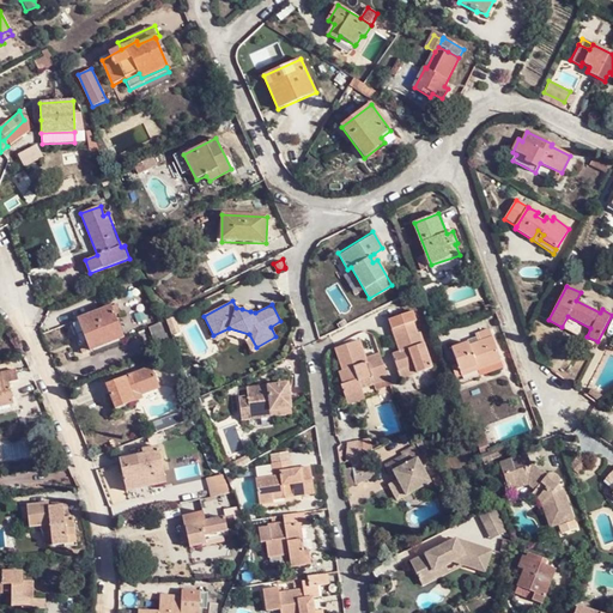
[(116,315),(113,307),(71,323),(77,338),(84,335),(90,352),(125,338),(116,315)]
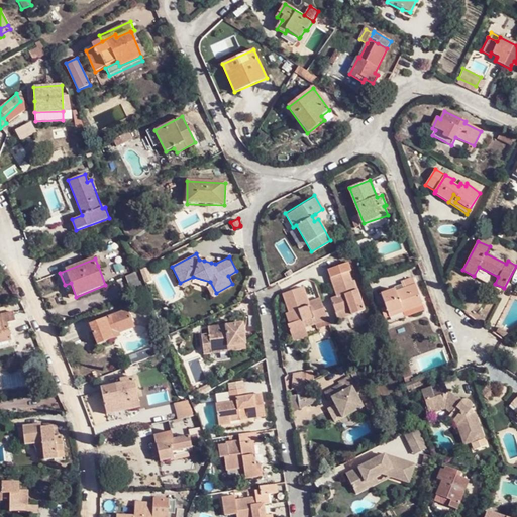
[(350,263),(329,270),(336,296),(332,297),(339,318),(352,313),(352,314),(366,309),(356,280),(353,280),(350,272),(353,270),(350,263)]
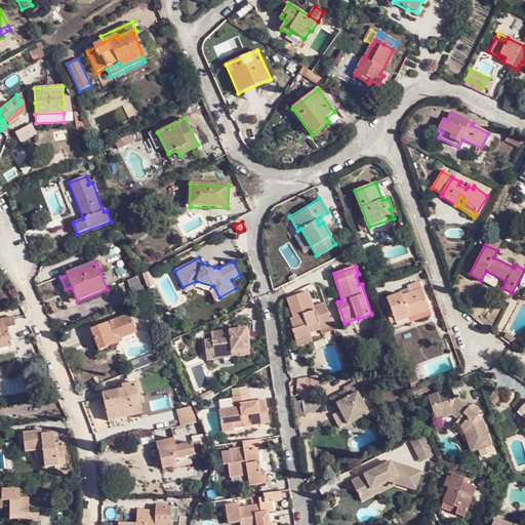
[(148,270),(142,273),(146,285),(152,282),(148,270)]
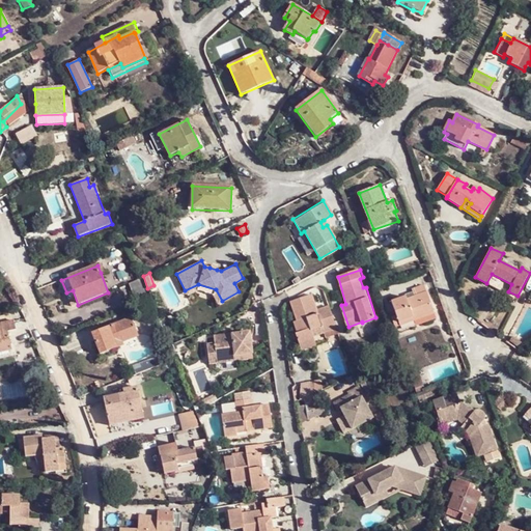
[(492,274),(486,283),(516,298),(518,296),(508,291),(511,284),(492,274)]
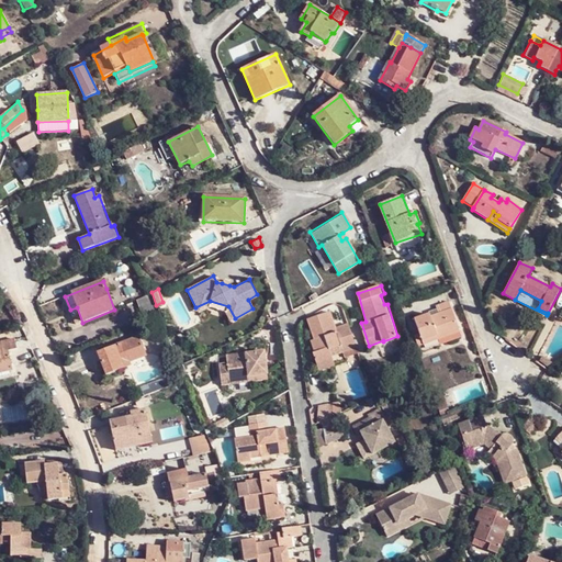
[(156,305),(152,292),(146,295),(135,300),(144,322),(160,316),(156,305)]
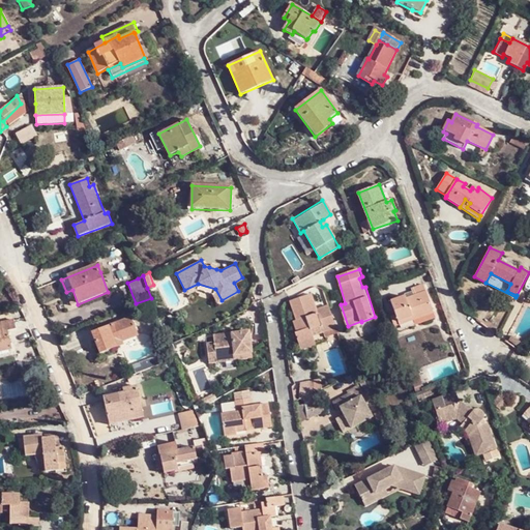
[(198,284),(184,290),(187,295),(198,289),(211,291),(217,302),(222,300),(215,289),(198,284)]
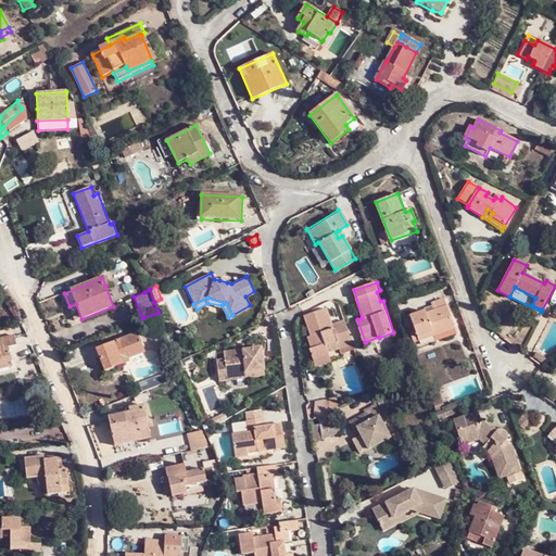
[(425,311),(409,316),(418,342),(455,329),(444,299),(431,303),(433,312),(426,314),(425,311)]
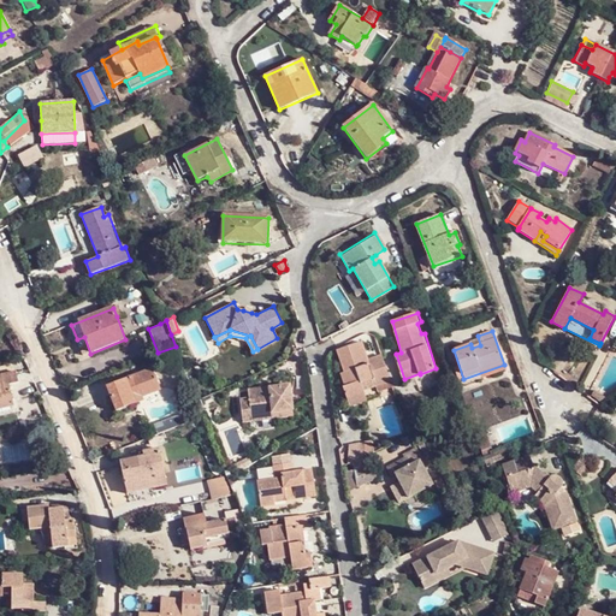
[(368,401),(363,386),(362,381),(374,378),(375,381),(377,386),(391,383),(381,355),(368,360),(362,342),(338,350),(345,372),(342,373),(345,386),(344,388),(350,407),(368,401)]
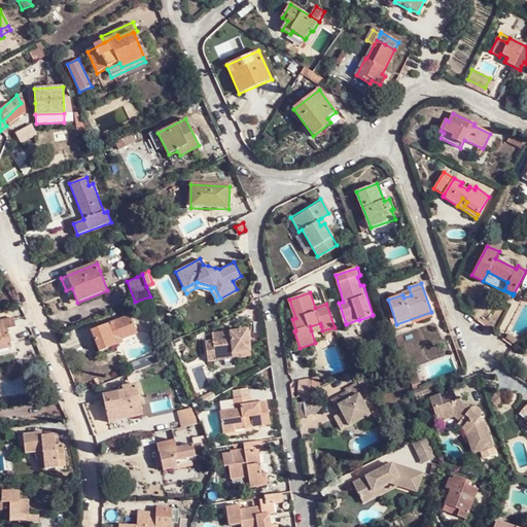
[(130,315),(92,330),(100,352),(115,346),(114,343),(137,334),(130,315)]
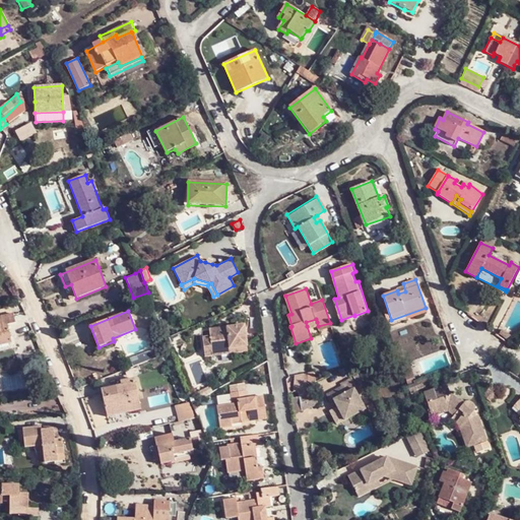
[(14,313),(0,316),(0,344),(12,342),(8,325),(16,323),(14,313)]
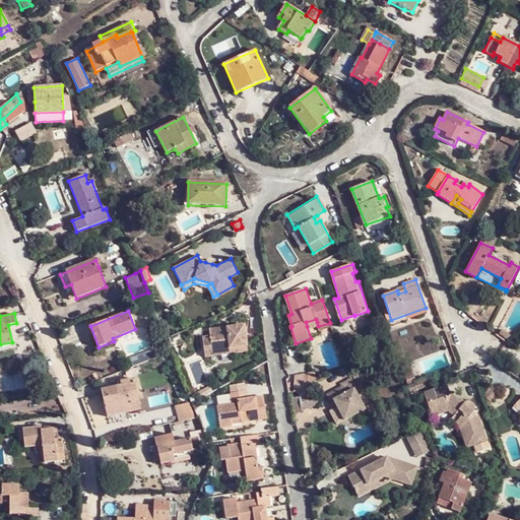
[(210,327),(210,335),(210,342),(221,342),(221,346),(247,345),(245,324),(210,327)]
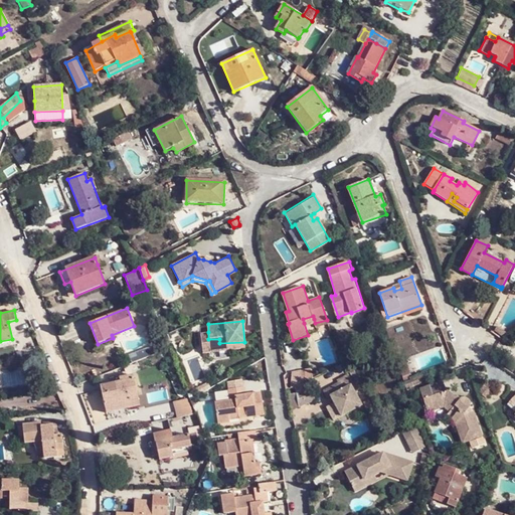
[(502,333),(494,326),(491,330),(498,336),(502,333)]
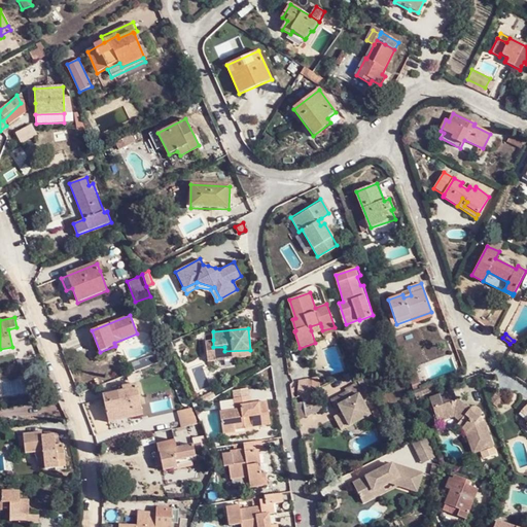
[(213,347),(213,340),(206,341),(207,357),(250,355),(250,350),(224,351),(224,347),(213,347)]
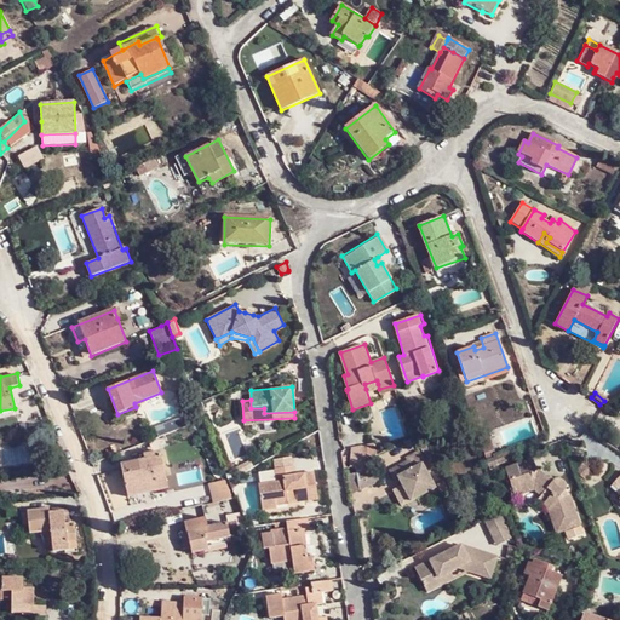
[(492,434),(483,436),(489,452),(498,448),(492,434)]
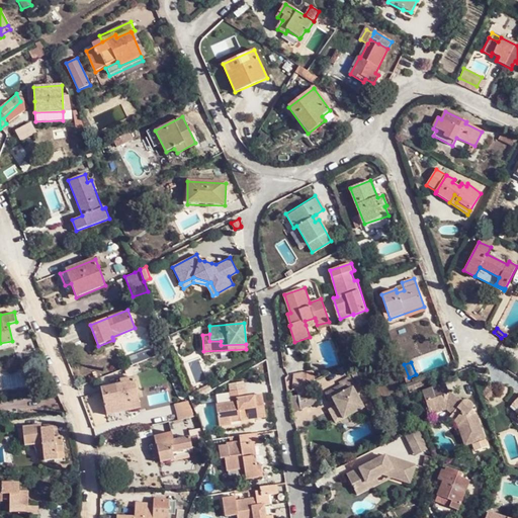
[(298,375),(288,377),(290,392),(300,386),(298,375)]
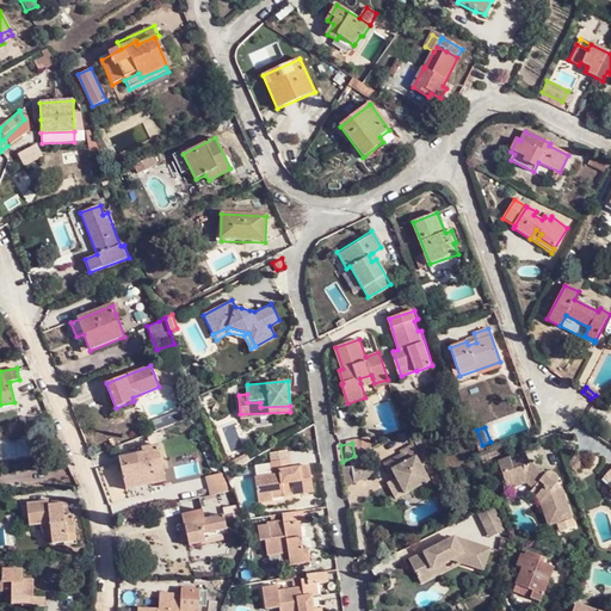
[(158,445),(141,448),(142,454),(119,458),(125,488),(165,481),(158,445)]
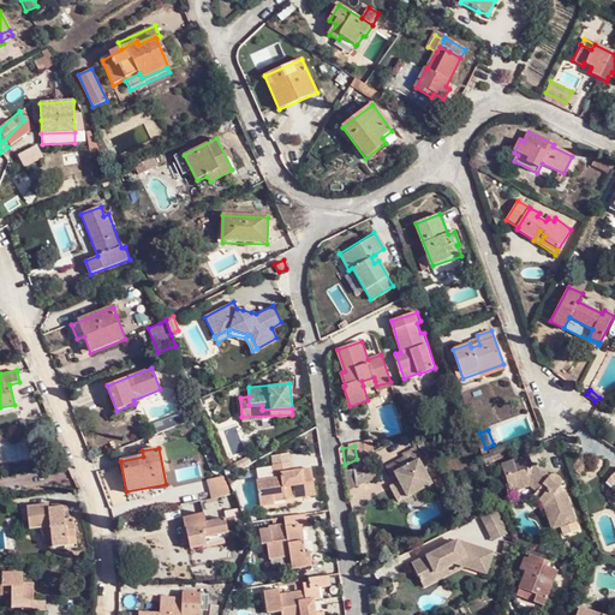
[(402,459),(386,469),(389,476),(393,473),(405,499),(430,487),(424,473),(427,472),(417,452),(413,453),(411,451),(401,455),(402,459)]
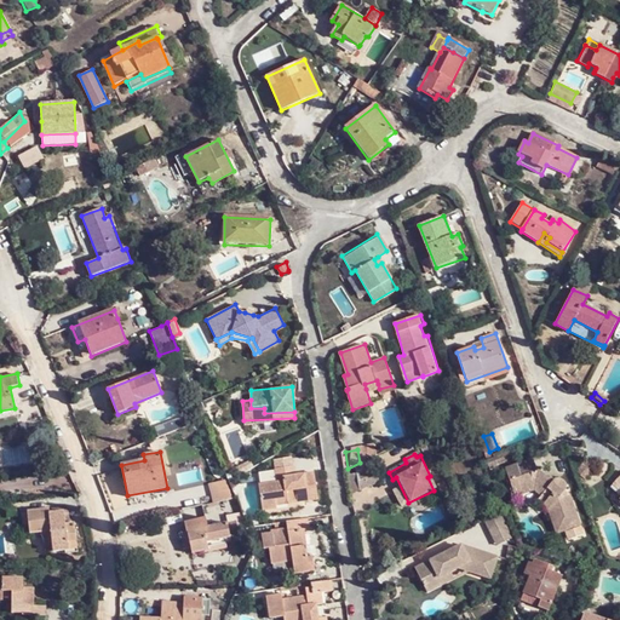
[(276,477),(259,481),(263,507),(277,505),(277,503),(316,495),(311,468),(294,470),(292,463),(274,465),(276,477)]
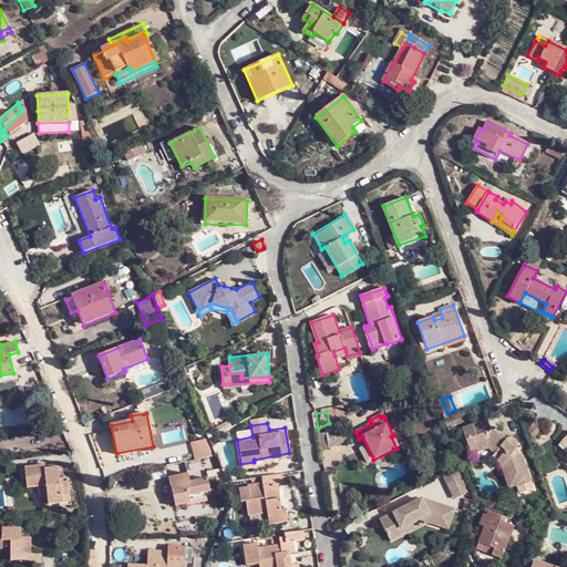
[(534,426),(526,439),(531,453),(544,433),(534,426)]
